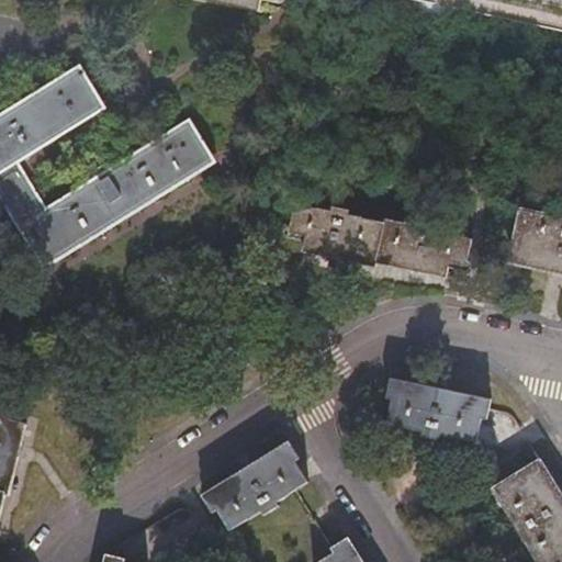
[(181,0),(182,0),(256,15),(259,0),(277,3),(277,0),(181,0)]
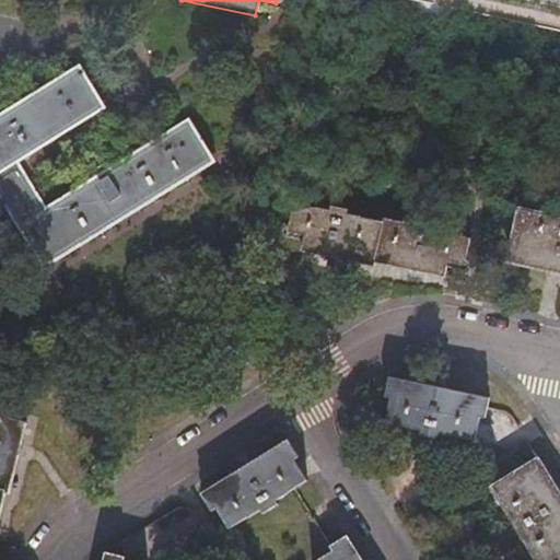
[(37,152),(121,97),(98,59),(0,119),(0,176),(9,172),(60,257),(228,156),(205,118),(68,200),(37,152)]
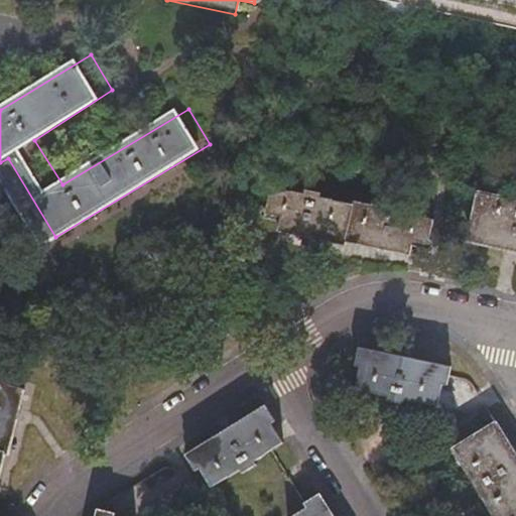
[(343,245),(343,241),(352,203),(320,197),(321,192),(305,187),(303,194),(286,187),(285,191),(270,188),(264,213),(280,216),(277,231),(343,245)]
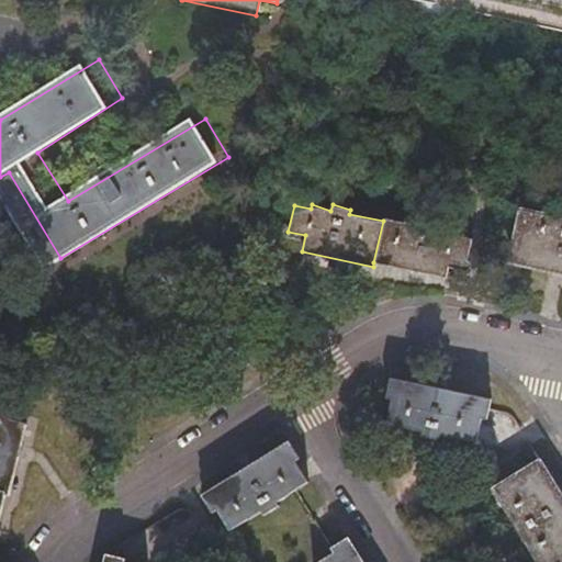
[(561,222),(519,213),(509,265),(561,276),(561,222)]
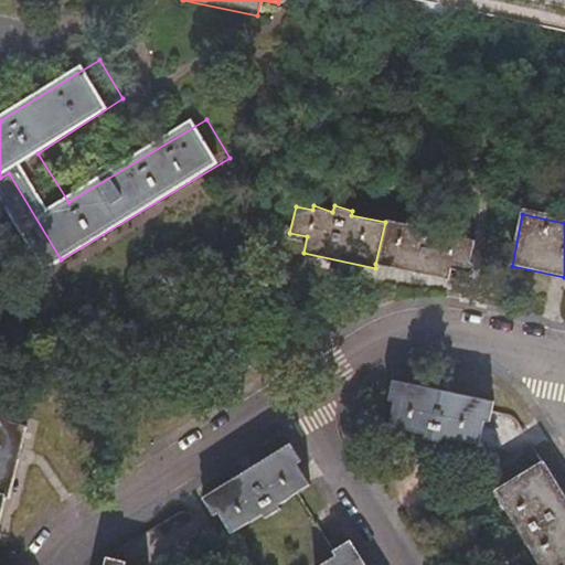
[(451,263),(469,268),(475,242),(458,237),(458,235),(439,232),(440,225),(422,221),(419,227),(385,219),(385,222),(375,264),(448,279),(451,263)]
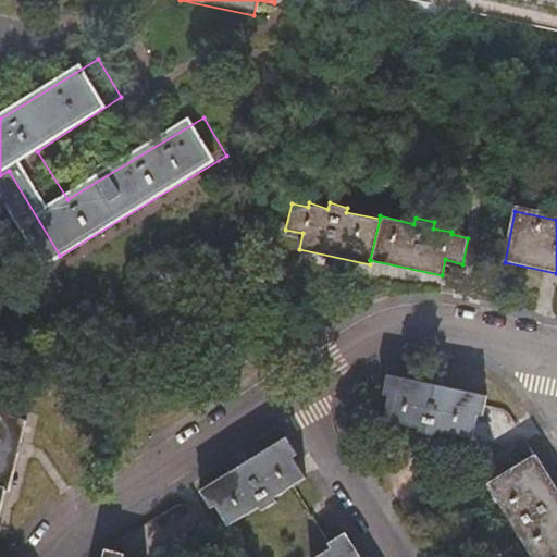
[(382,420),(471,440),(477,416),(483,417),(487,397),(387,375),(382,396),(387,396),(382,420)]
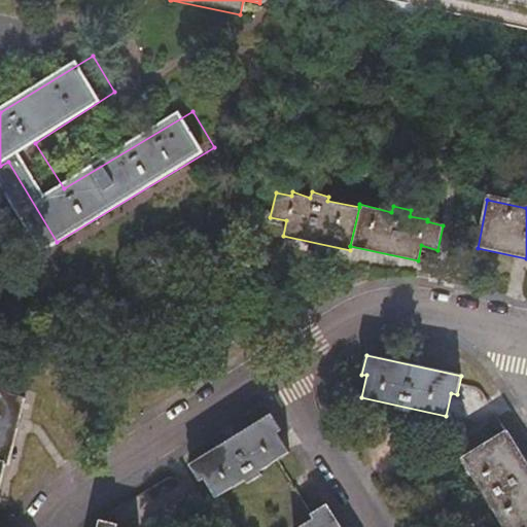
[(0,460),(3,461),(8,462),(24,395),(10,392),(13,378),(0,373),(0,460)]
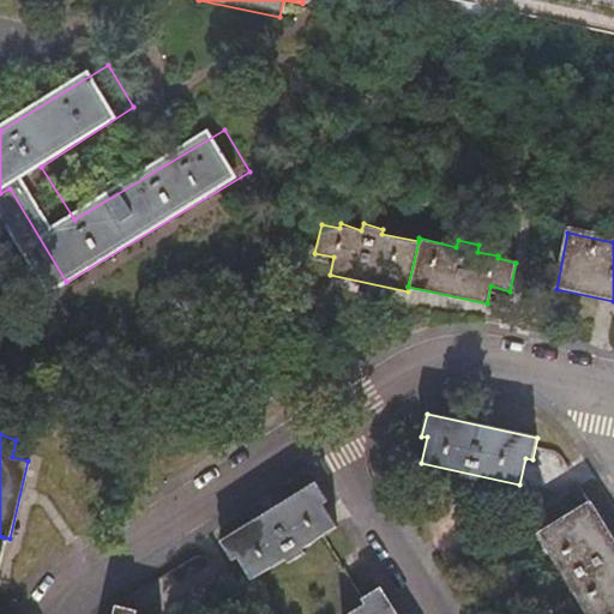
[(315,485),(217,542),(230,561),(235,558),(250,579),(284,558),(288,564),(305,554),(301,547),(336,528),(323,506),(327,504),(315,485)]
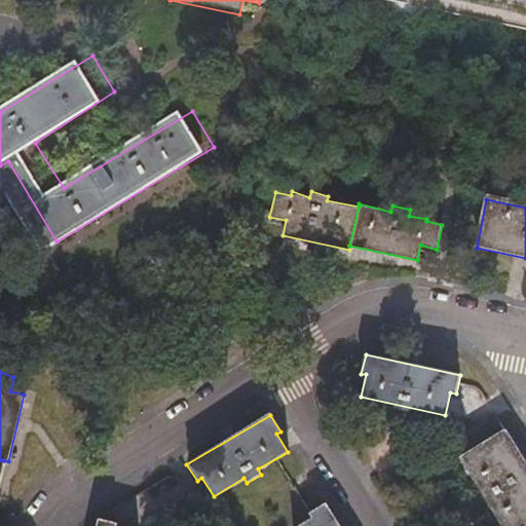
[(510,441),(506,435),(494,442),(498,449),(510,441)]
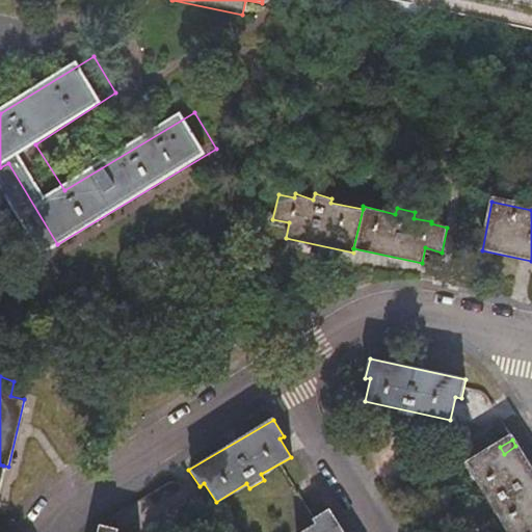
[(504,454),(500,447),(469,467),(508,531),(531,531),(531,473),(515,446),(504,454)]
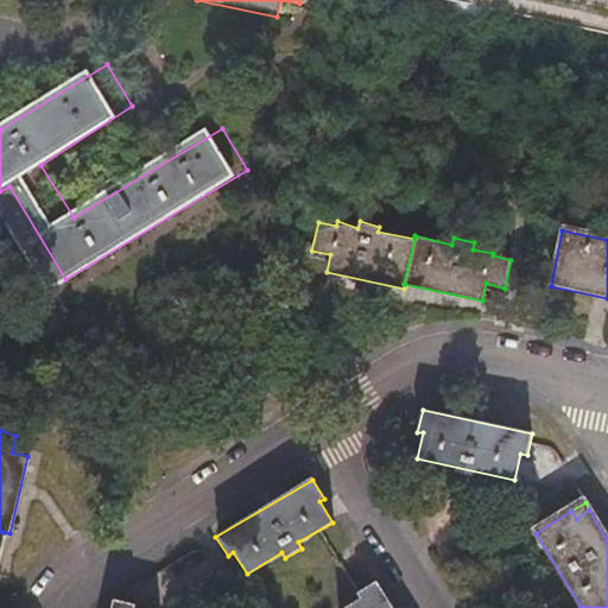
[(392,607),(377,582),(356,593),(361,600),(347,607),(392,607)]
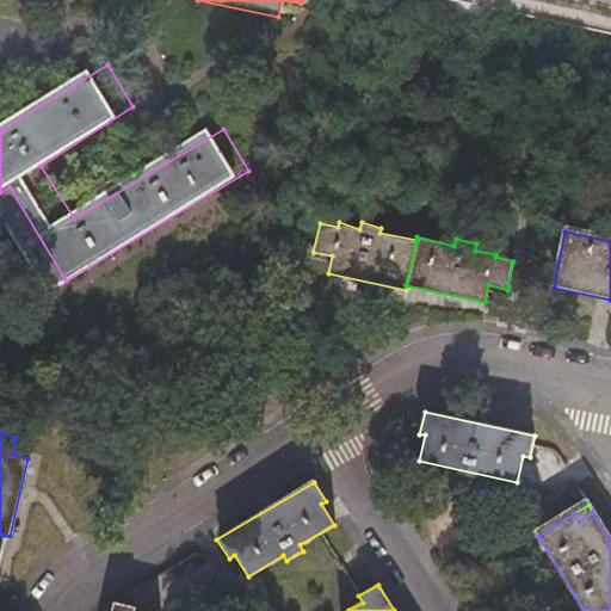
[(115,600),(112,610),(135,610),(137,606),(115,600)]
